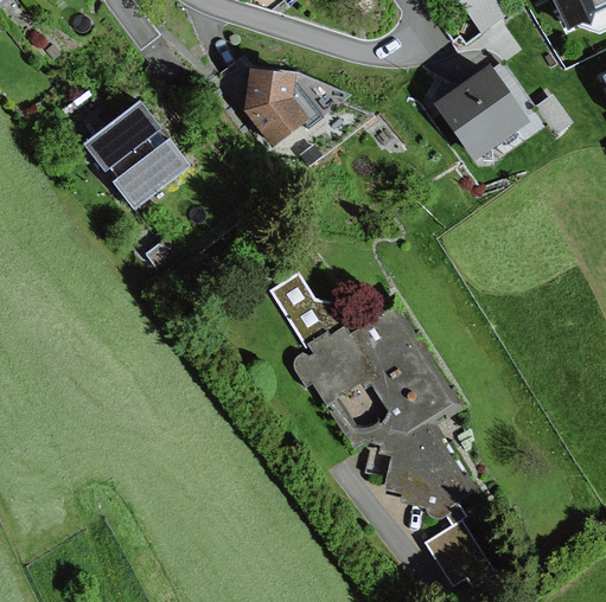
[(460,0),(483,33),(510,14),(501,0),(460,0)]
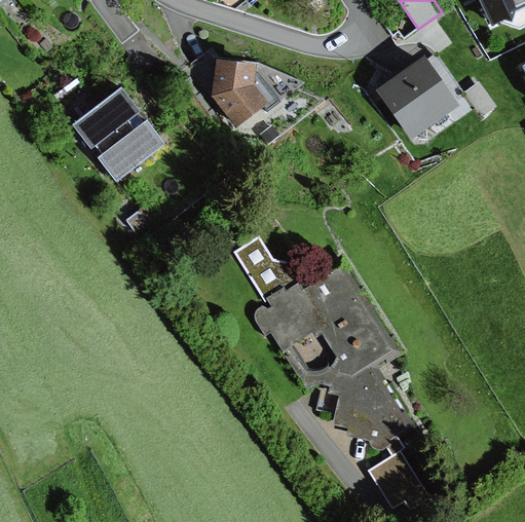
[(480,0),(492,25),(502,21),(510,23),(513,12),(524,6),(524,0),(480,0)]
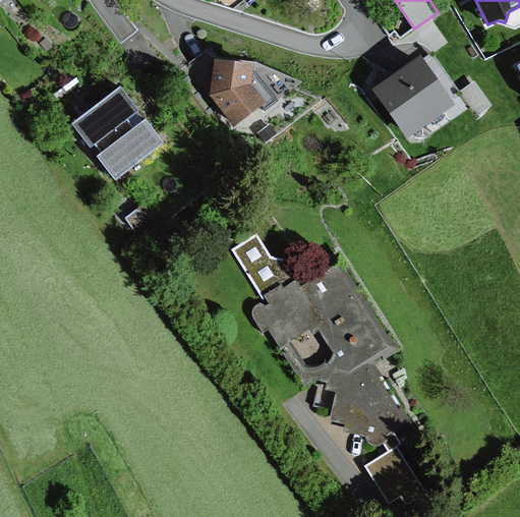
[(214,54),(208,47),(184,65),(234,127),(276,98),(263,82),(253,70),(255,59),(214,54)]
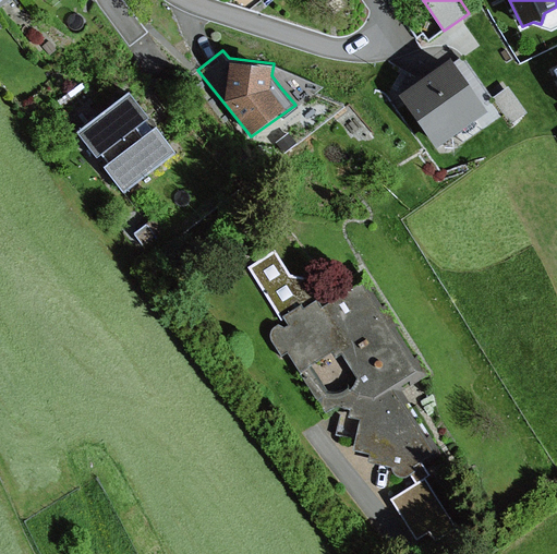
[(463,53),(451,61),(486,110),(479,116),(483,125),(503,111),(463,53)]
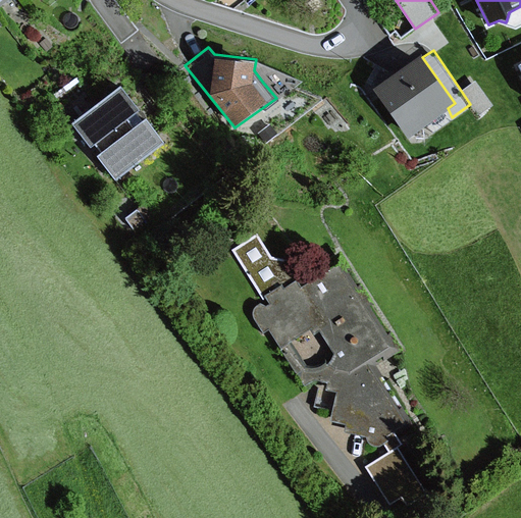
[(420,54),(372,88),(408,137),(448,108),(455,103),(422,57),(420,54)]
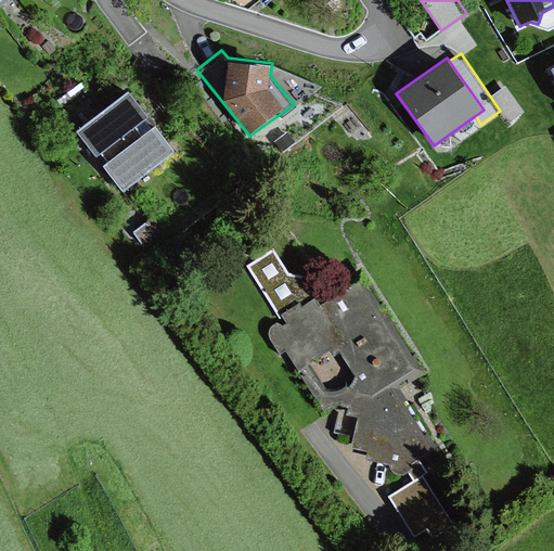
[(323,85),(272,63),(270,75),(280,88),(294,104),(323,85)]
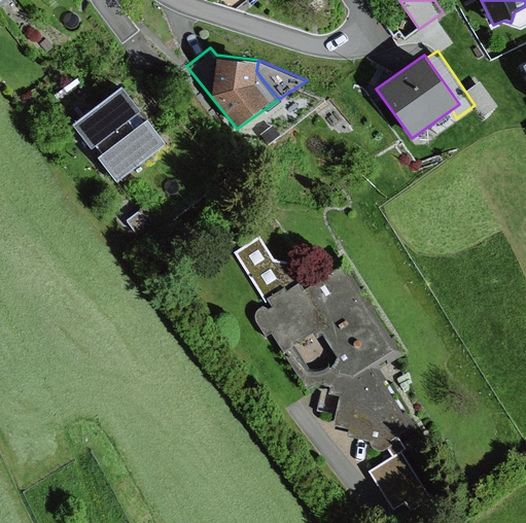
[(120,88),(72,125),(114,180),(164,142),(120,88)]
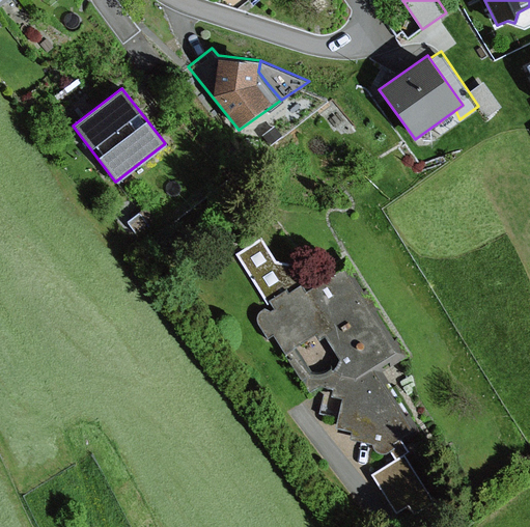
[(145,207),(129,220),(138,232),(155,220),(145,207)]
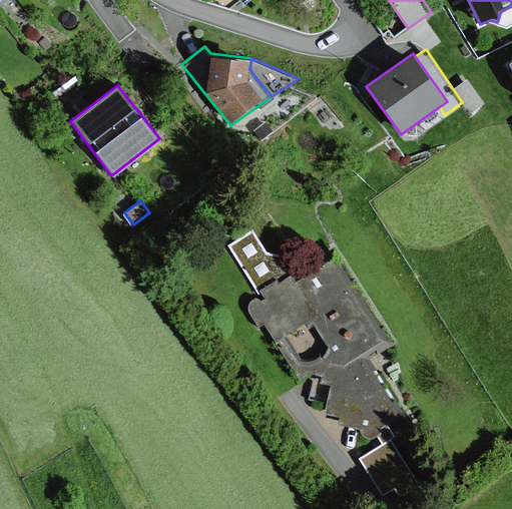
[(266,250),(252,229),(231,242),(265,297),(262,299),(256,294),(249,301),(247,306),(259,323),(265,320),(299,377),(309,371),(323,374),(321,383),(330,385),(324,412),(338,416),(337,423),(361,428),(361,431),(363,434),(366,436),(370,437),(374,436),(383,430),(381,427),(403,413),(369,358),(397,341),(337,243),(301,266),(291,249),(283,255),(266,250)]
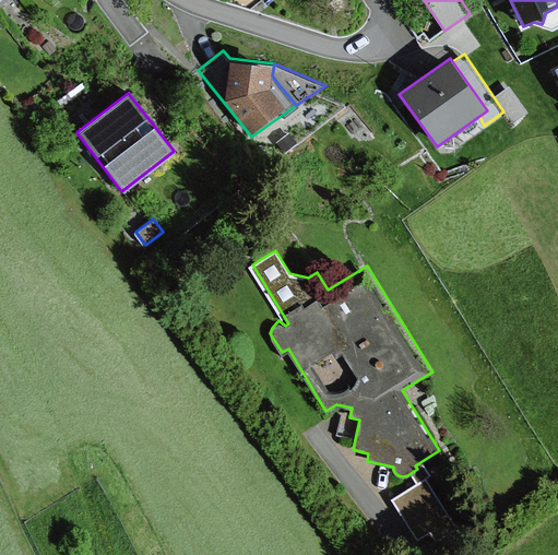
[(425,476),(392,498),(417,536),(429,528),(437,539),(458,526),(425,476)]
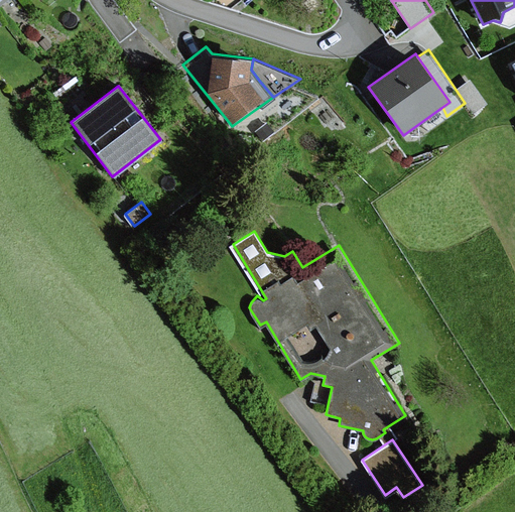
All buildings are outlined.
